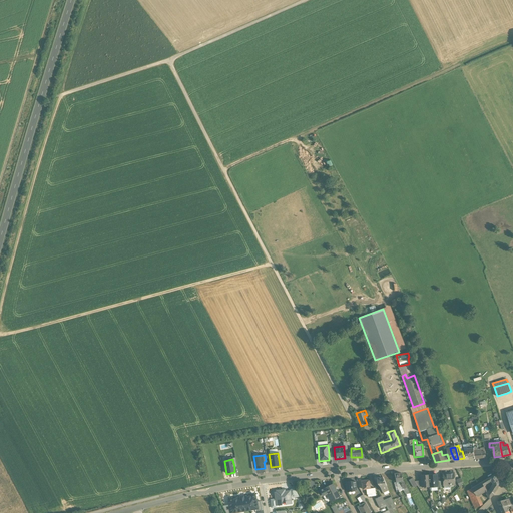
[(401,473),(394,474),(396,483),(399,482),(401,485),(403,488),(404,489),(407,487),(402,481),(401,473)]
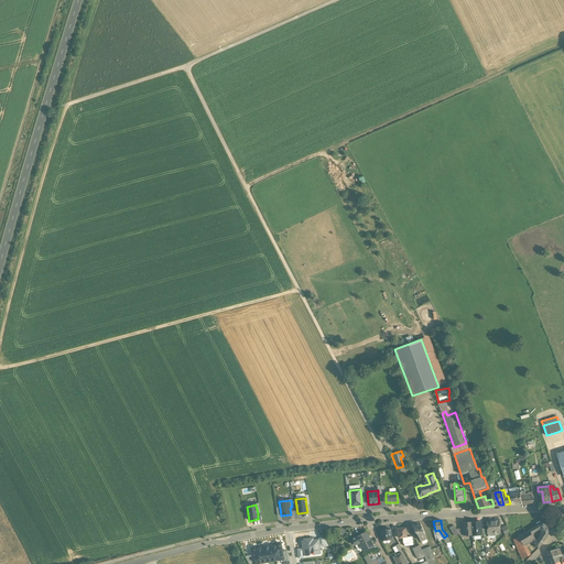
[(498,520),(487,521),(487,533),(495,532),(495,533),(499,533),(498,520)]
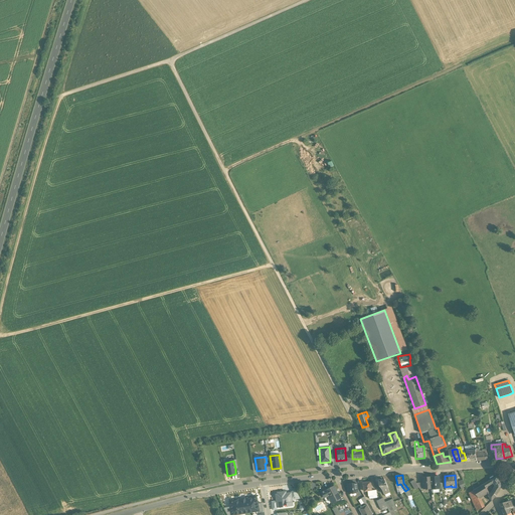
[(497,476),(491,480),(493,483),(495,486),(498,487),(501,488),(503,485),(497,476)]
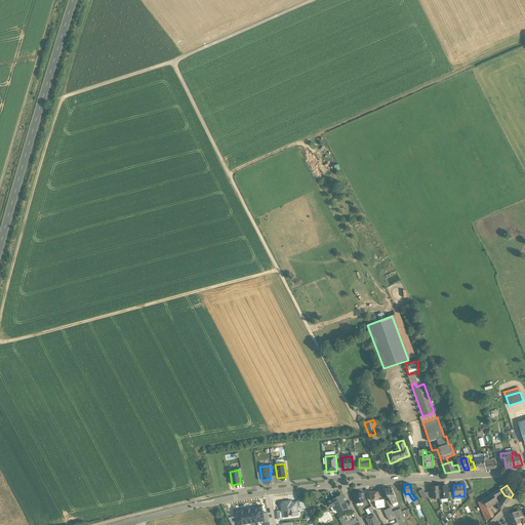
[(447,486),(439,487),(439,497),(439,498),(447,497),(447,492),(447,486)]
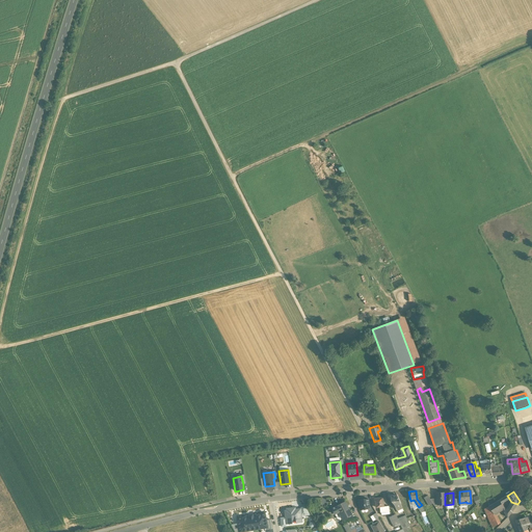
[(445,494),(436,495),(436,500),(437,505),(445,504),(445,494)]
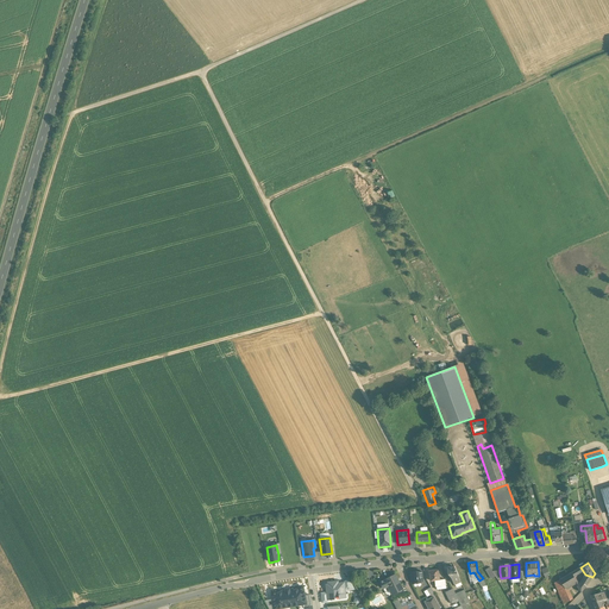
[(453,566),(447,567),(447,572),(449,572),(449,575),(449,576),(450,576),(453,583),(459,581),(456,572),(453,566)]
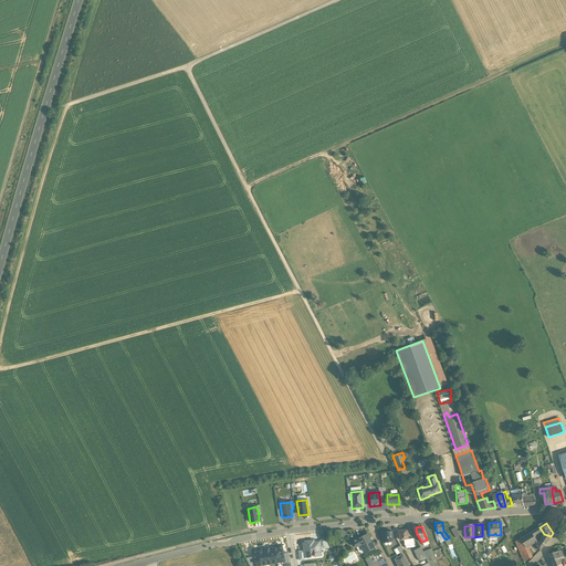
[(536,544),(538,542),(537,540),(534,535),(542,531),(540,527),(521,540),(525,547),(527,546),(535,542),(536,544)]
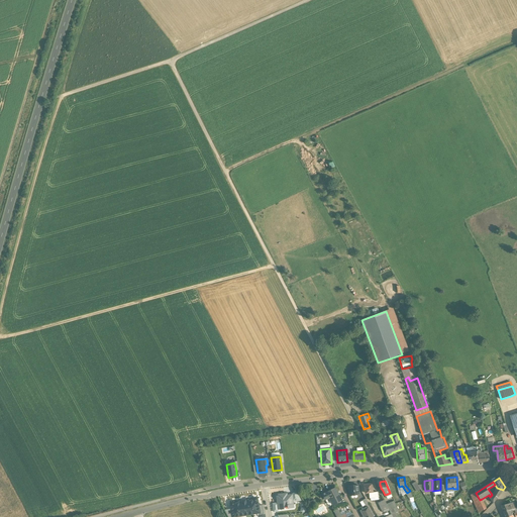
[(372,484),(365,485),(365,493),(366,494),(369,493),(370,500),(379,500),(378,492),(373,493),(372,484)]
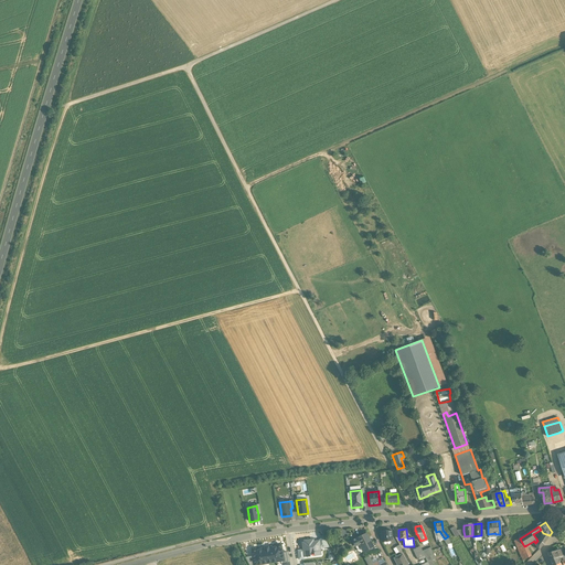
[(391,531),(381,531),(382,541),(391,541),(390,536),(392,536),(391,531)]
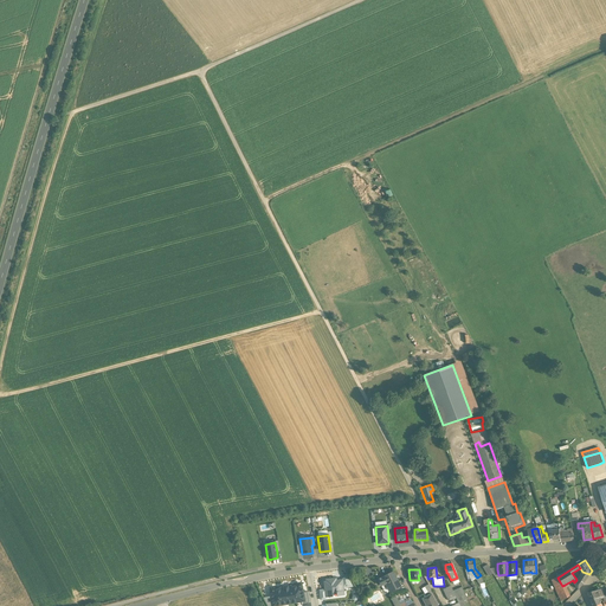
[(468,571),(465,571),(468,580),(476,577),(474,573),(471,569),(468,571)]
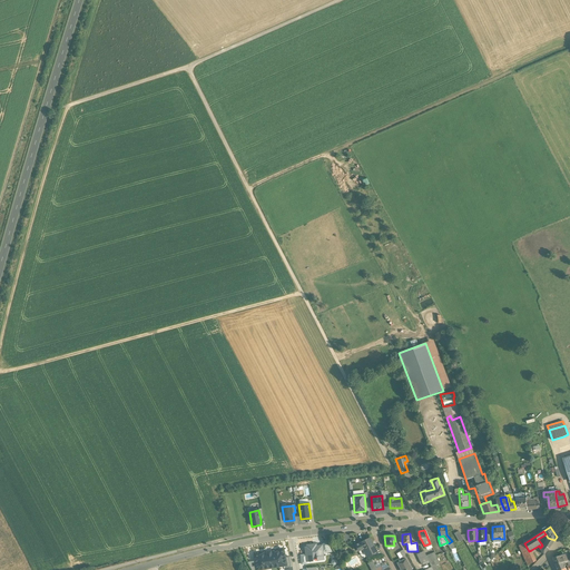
[(372,542),(370,538),(360,542),(361,543),(362,542),(364,548),(363,548),(367,557),(376,551),(372,543),(372,542)]
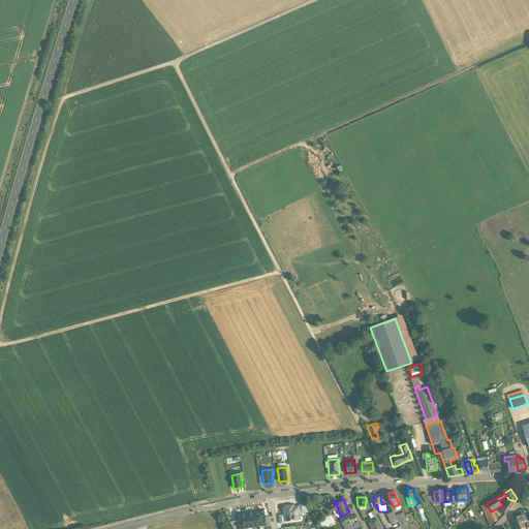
[(503,506),(501,508),(505,515),(509,509),(511,506),(515,501),(511,500),(508,499),(503,506)]
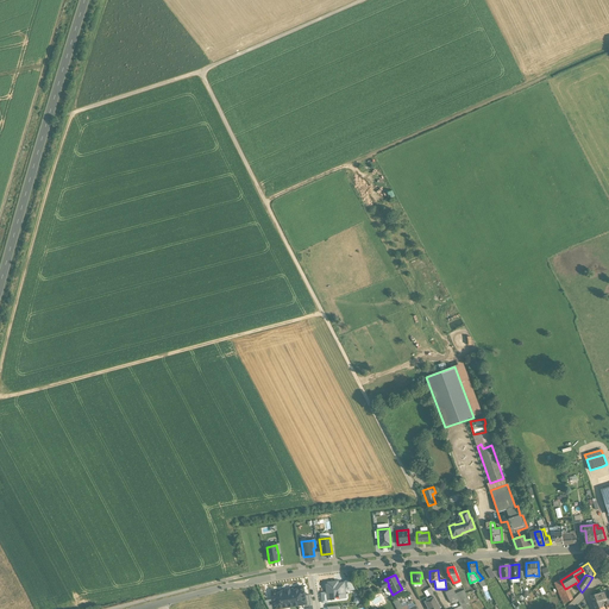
[(344,588),(344,591),(355,590),(350,581),(346,581),(343,583),(343,588),(344,588)]
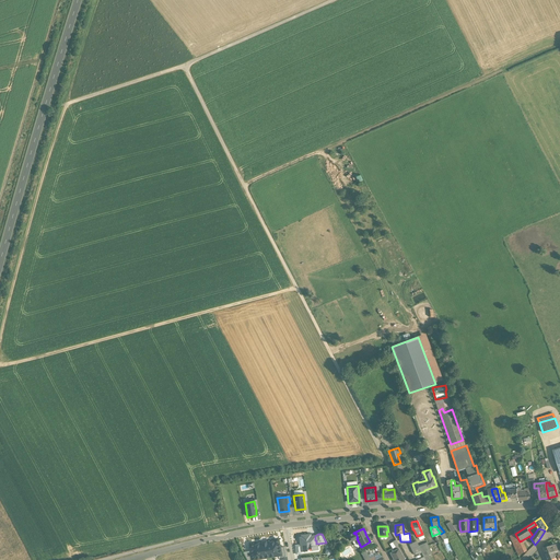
[(515,534),(510,536),(518,556),(526,551),(522,540),(520,541),(515,534)]
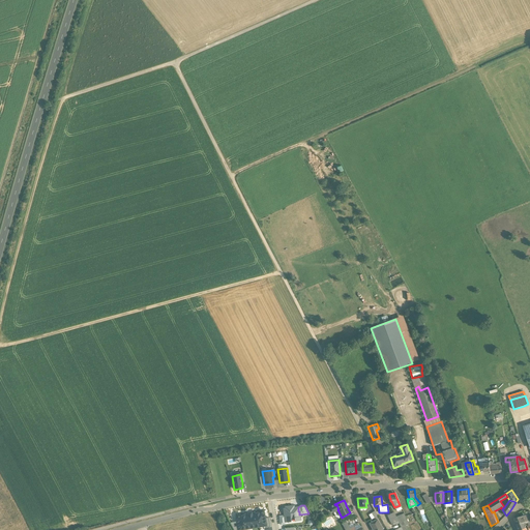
[(285,516),(285,522),(290,522),(290,519),(295,518),(295,521),(300,521),(299,514),(299,511),(298,511),(298,507),(293,508),(293,506),(285,507),(285,509),(284,509),(285,516)]
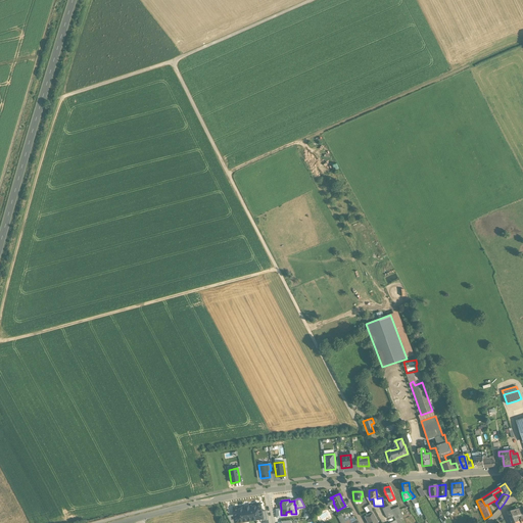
[(255,506),(237,510),(237,509),(236,508),(234,508),(233,510),(234,515),(235,522),(237,522),(262,519),(263,519),(262,512),(259,505),(258,504),(256,505),(255,506)]
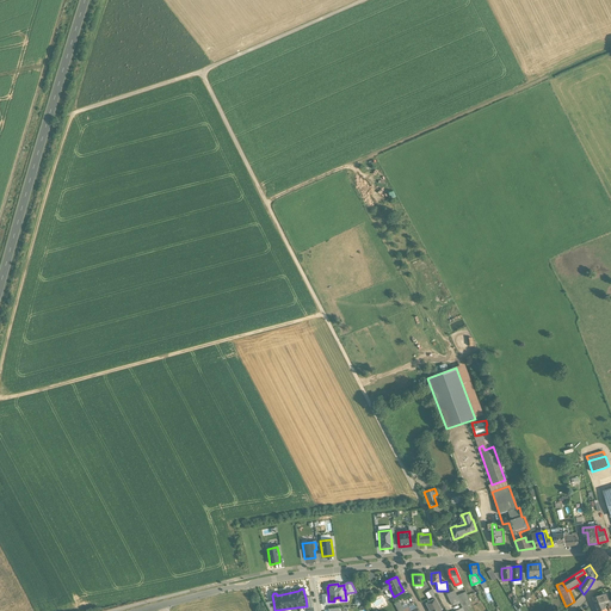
[(455,591),(446,594),(451,605),(458,600),(456,596),(455,591)]
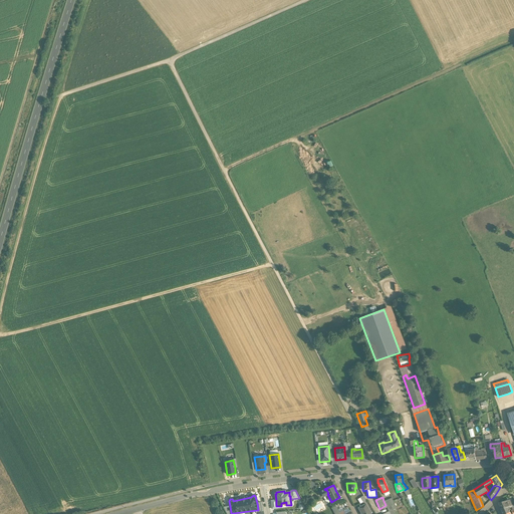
[(389,499),(383,501),(386,505),(389,511),(393,510),(391,506),(393,506),(389,499)]
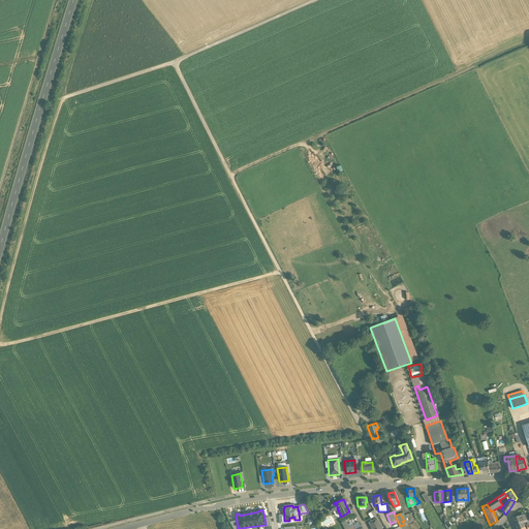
[(521,517),(514,518),(516,524),(522,522),(523,522),(526,521),(525,516),(523,516),(523,514),(521,515),(521,517)]
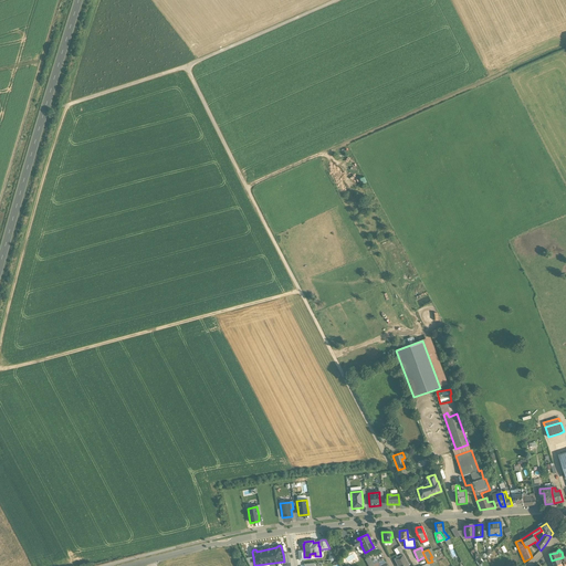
[(407,564),(402,555),(395,559),(397,565),(409,565),(408,564),(407,564)]
